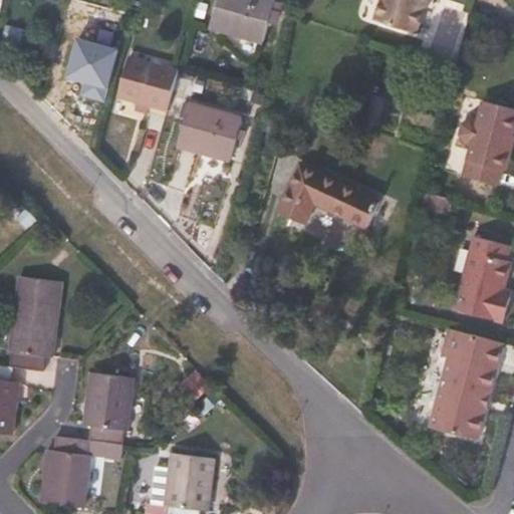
[(263,42),(274,0),(217,0),(210,27),(263,42)]
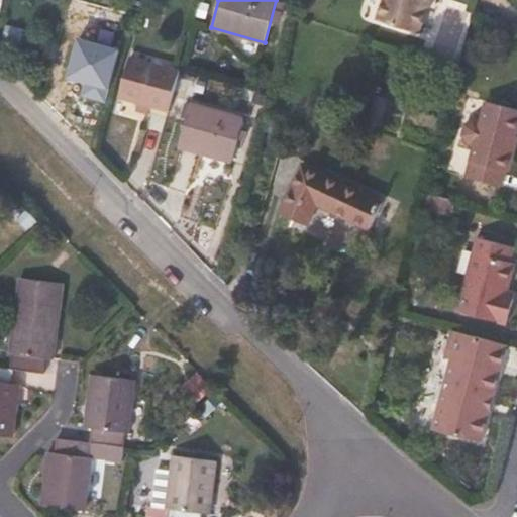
[(419,32),(428,0),(382,0),(377,20),(419,32)]
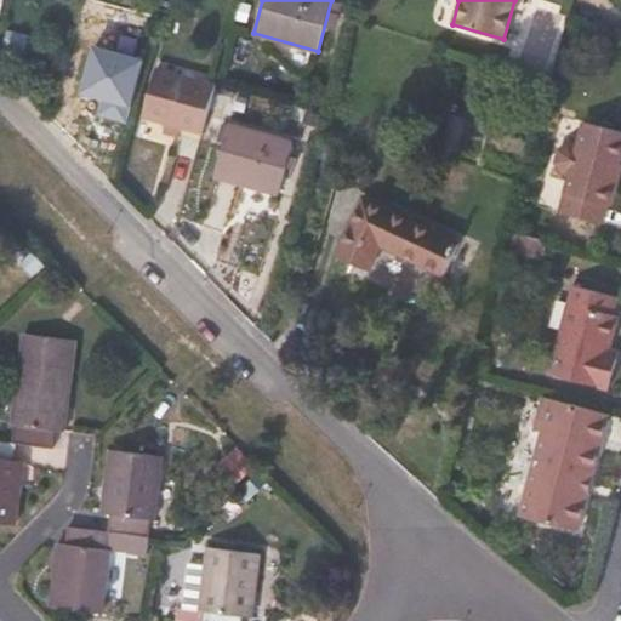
[(201,134),(215,86),(155,70),(142,117),(201,134)]
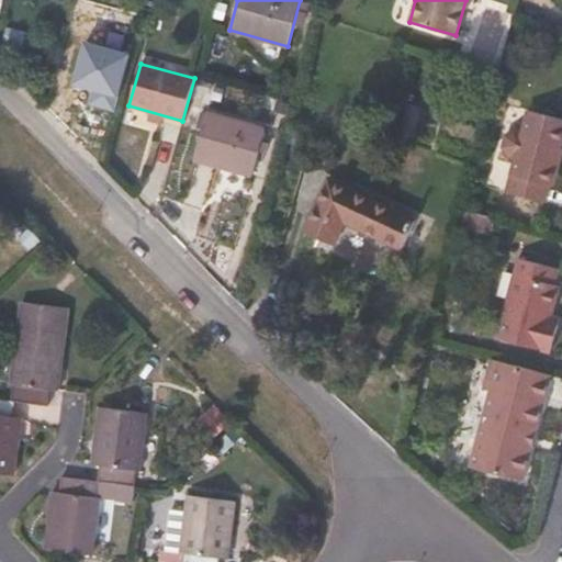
[(70,114),(82,75),(56,67),(45,107),(59,122),(63,112),(70,114)]
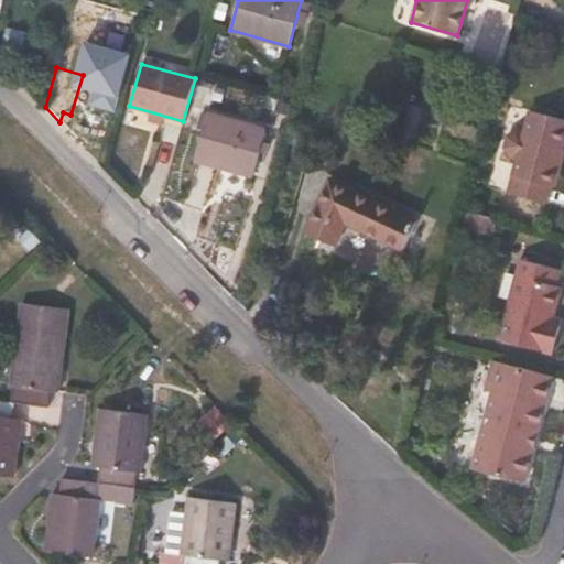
[(101,163),(120,96),(91,88),(87,100),(91,101),(80,142),(101,163)]
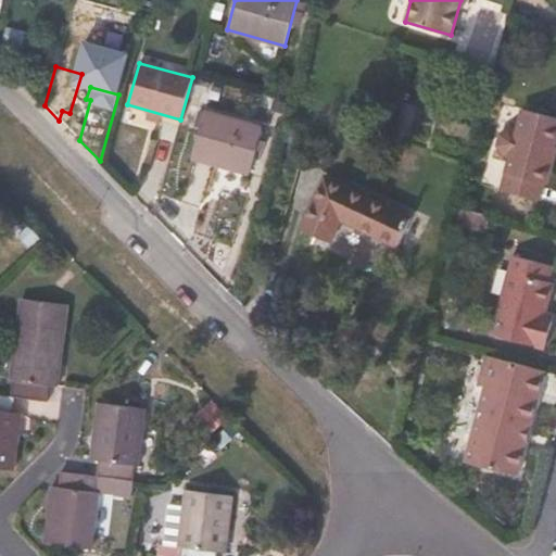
[(542,202),(546,186),(552,187),(555,172),(555,148),(555,149),(555,147),(555,117),(523,111),(517,131),(512,131),(501,134),(498,144),(505,155),(512,158),(502,192),(542,202)]
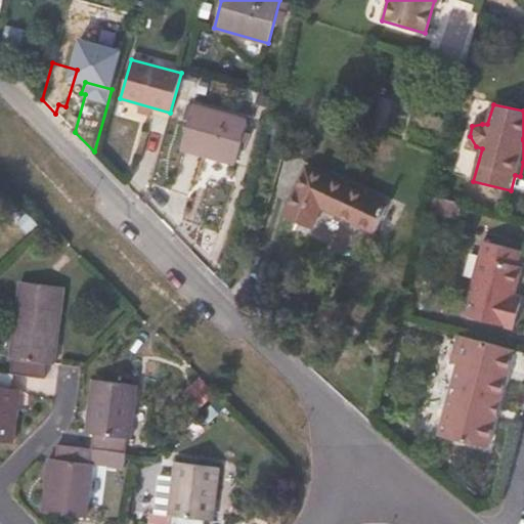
[(233,164),(246,121),(192,105),(180,148),(233,164)]
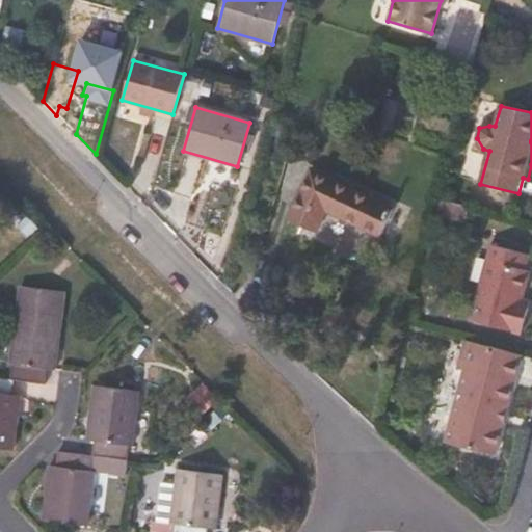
[(391,208),(311,170),(289,216),(316,230),(326,211),(377,235),(391,208)]
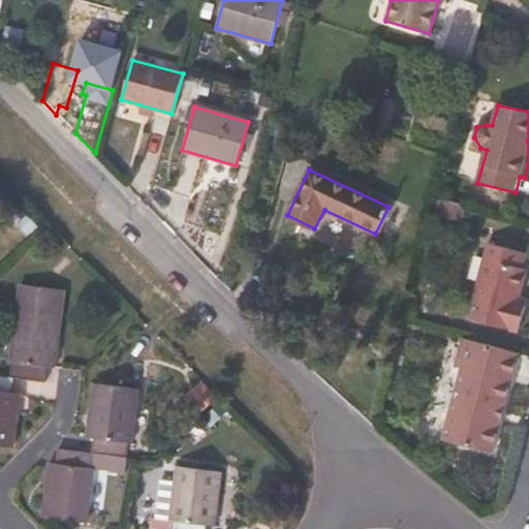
[(461,225),(466,206),(435,197),(430,217),(461,225)]
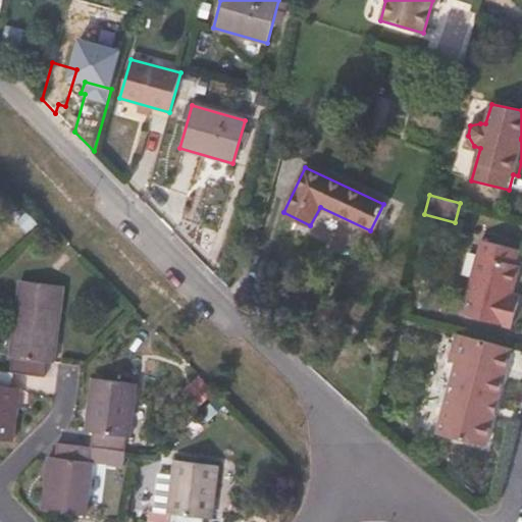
[(29,233),(39,223),(29,211),(17,221),(29,233)]
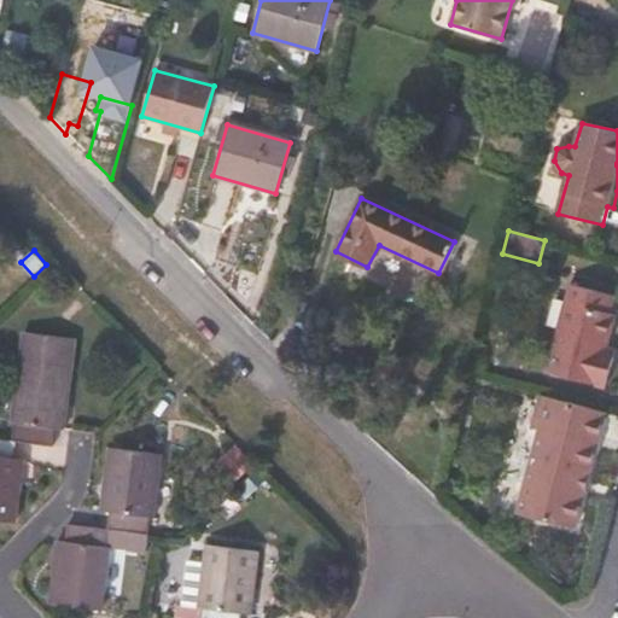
[(605,385),(613,349),(604,348),(611,312),(605,310),(610,293),(566,283),(544,371),(605,385)]
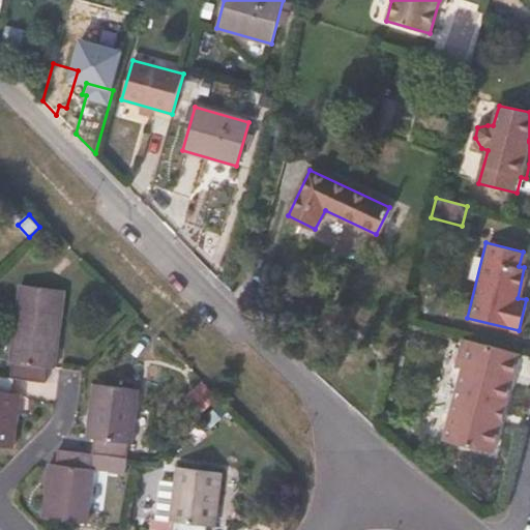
[(55,365),(62,314),(17,307),(9,361),(12,362),(10,378),(13,378),(46,382),(47,382),(49,366),(54,367),(55,365)]
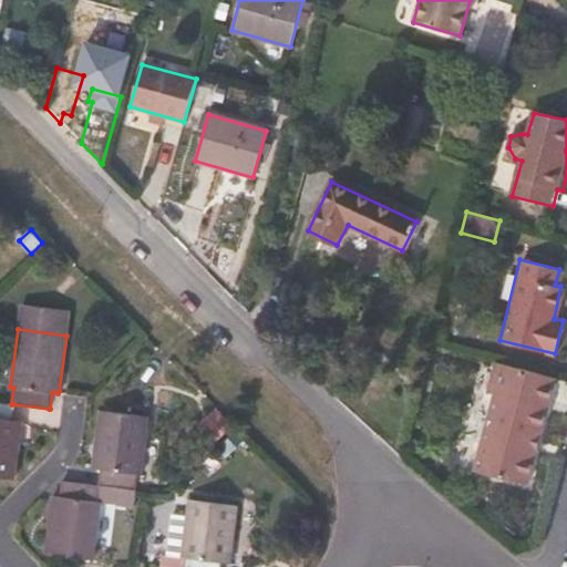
[(526,482),(554,377),(496,361),(487,391),(494,393),(476,468),(526,482)]
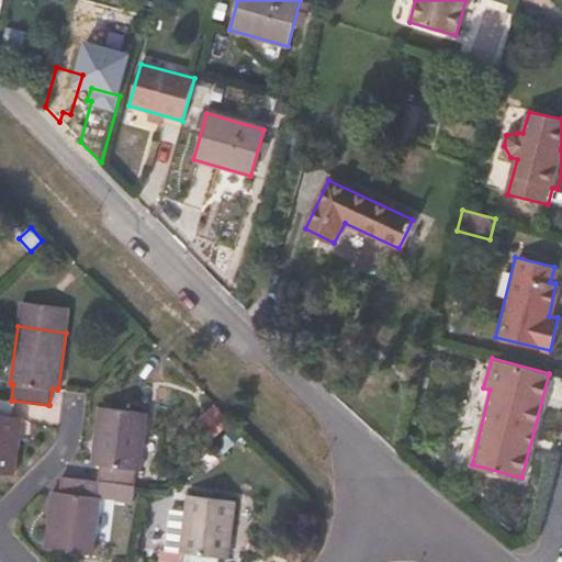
[(0,473),(14,475),(21,417),(13,416),(14,401),(11,401),(0,398),(0,473)]
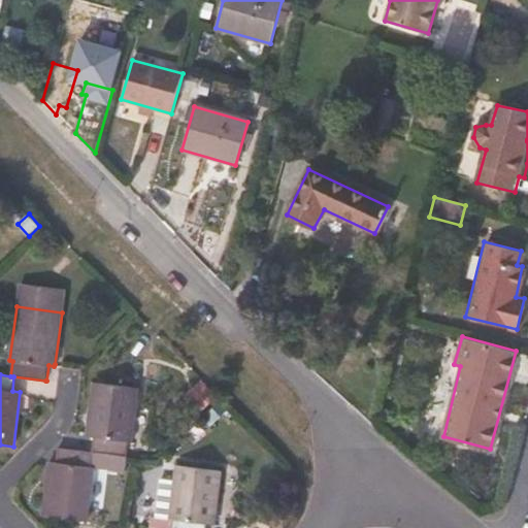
[(131,441),(138,388),(92,382),(86,436),(92,437),(91,450),(127,454),(128,443),(131,441)]
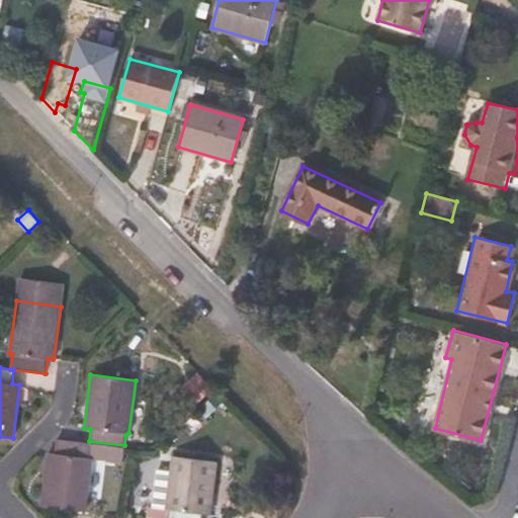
[(200,401),(211,390),(204,383),(193,394),(200,401)]
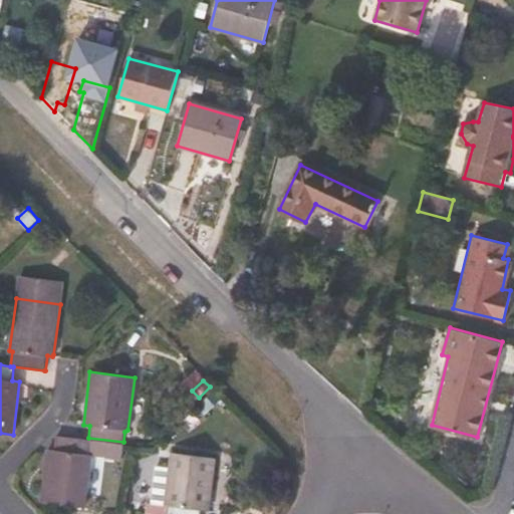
[(201,400),(212,390),(210,387),(199,398),(201,400)]
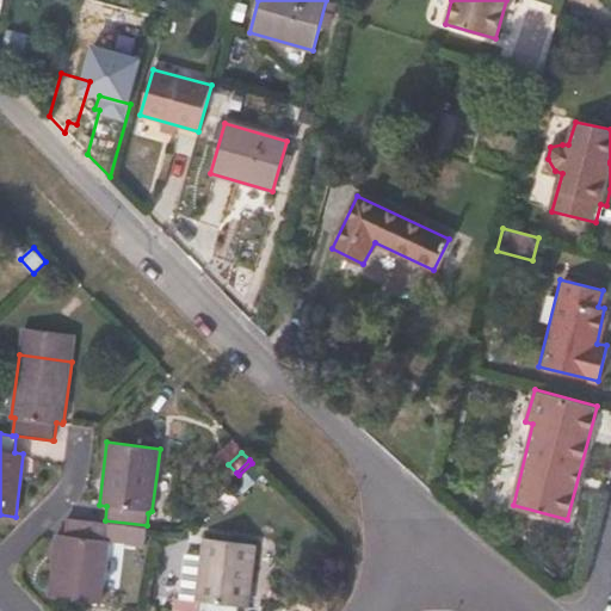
[(100,603),(109,541),(105,539),(106,525),(118,526),(118,536),(146,539),(147,525),(105,520),(105,523),(76,519),(69,518),(67,520),(65,535),(56,535),(49,596),(100,603)]
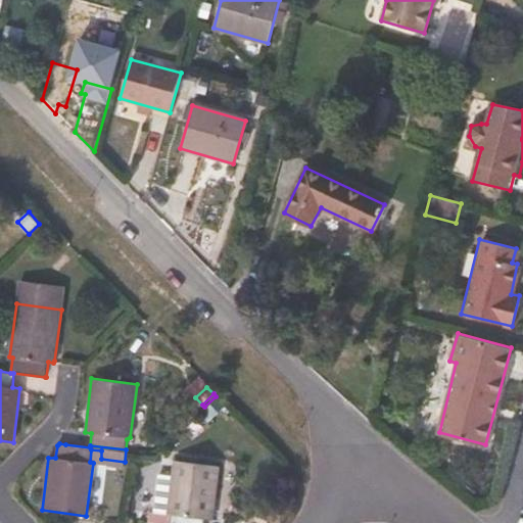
[(211,520),(219,466),(176,461),(168,514),(172,514),(170,522),(204,522),(205,519),(211,520)]
